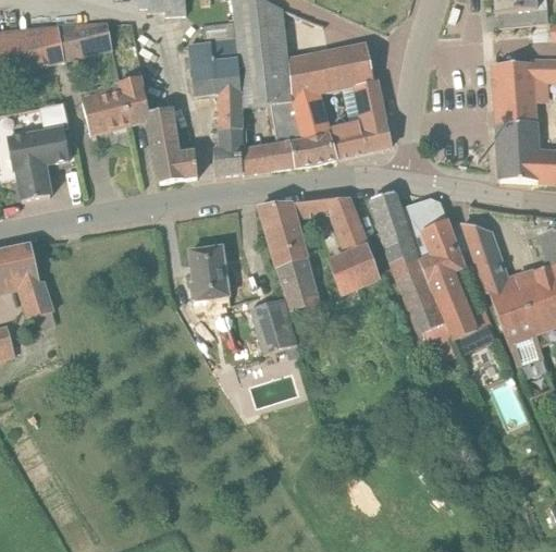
[(137,0),(137,7),(147,7),(148,11),(164,10),(164,14),(186,13),(185,0),(137,0)]
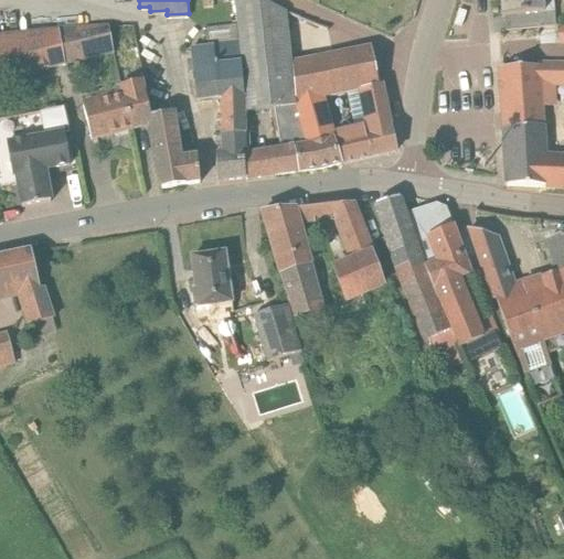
[(236,20),(244,109),(275,105),(284,169),(304,167),(320,164),(346,159),(339,140),(337,135),(306,142),(296,101),(291,58),(287,8),(269,0),(235,0),(237,20),(236,20)]
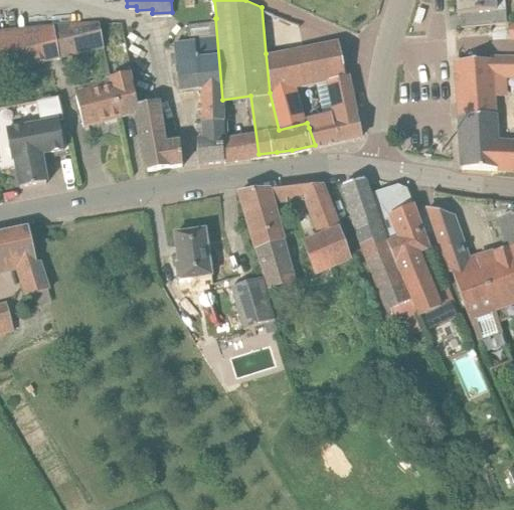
[(481,8),(482,22),(507,19),(505,0),(458,0),(459,10),(481,8)]
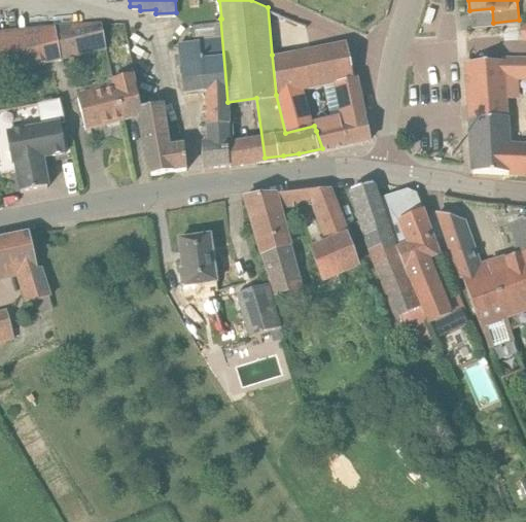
[(204,165),(233,163),(229,120),(228,102),(220,19),(193,22),(194,38),(178,40),(184,91),(206,89),(207,139),(203,139),(204,165)]
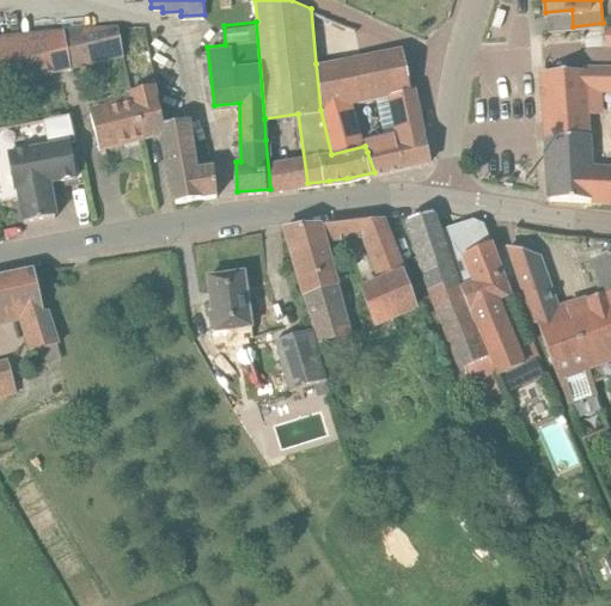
[(133,86),(118,24),(65,26),(0,31),(0,83),(117,55),(126,90),(87,99),(99,145),(142,135),(130,87),(133,86)]
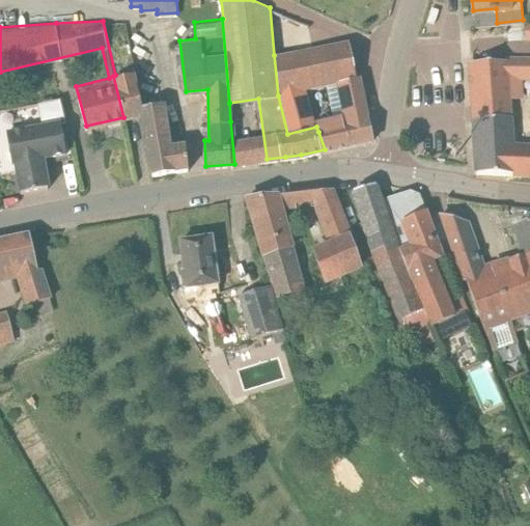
[(529,55),(510,57),(508,25),(471,29),(473,48),(473,59),(471,59),(474,103),(477,170),(478,170),(504,171),(526,172),(526,173),(529,173),(529,172),(529,55)]
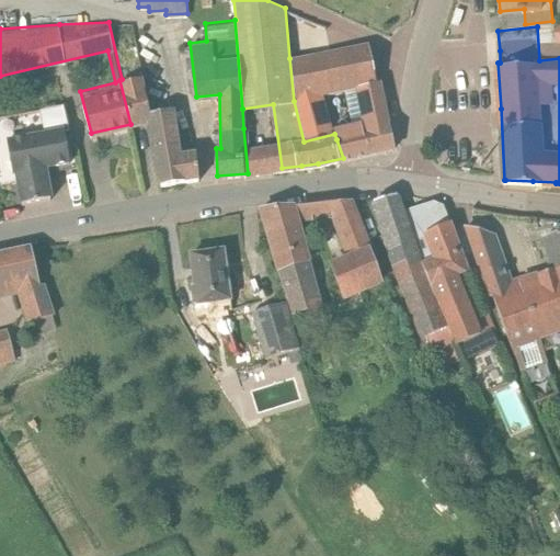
[(376,80),(369,43),(289,58),(294,101),(324,95),(324,93),(355,87),(380,80),(376,80)]
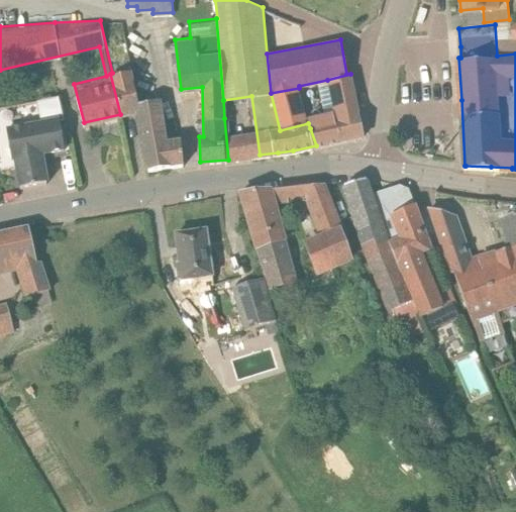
[(183,164),(180,137),(168,138),(161,98),(138,102),(131,69),(112,73),(110,74),(120,114),(136,110),(148,166),(148,169),(183,164)]
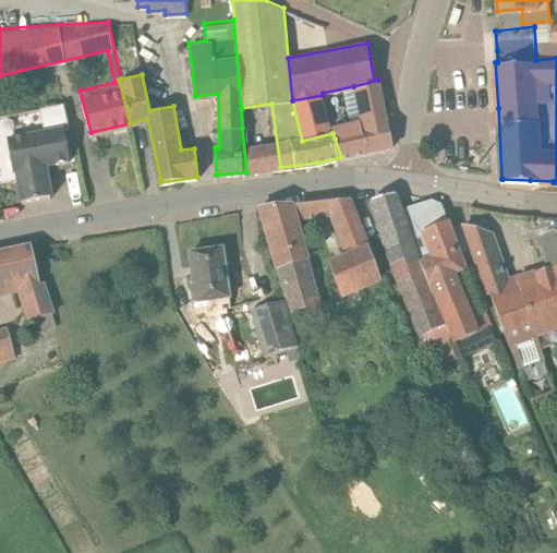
[(391,145),(378,80),(353,86),(358,103),(347,105),(350,122),(331,127),(323,95),(292,100),(302,141),(333,133),(335,139),(341,157),(391,145)]
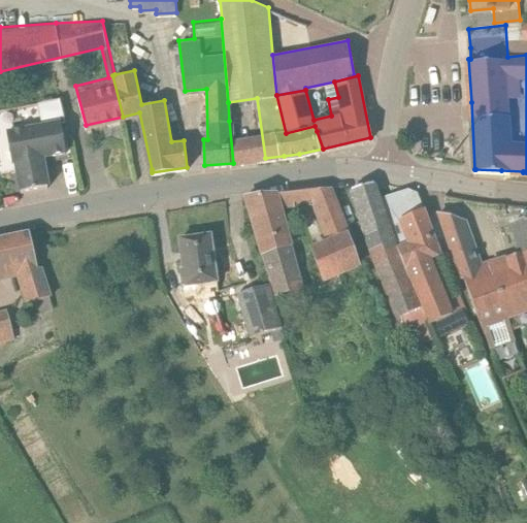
[(62,97),(40,101),(43,120),(66,115),(62,97)]
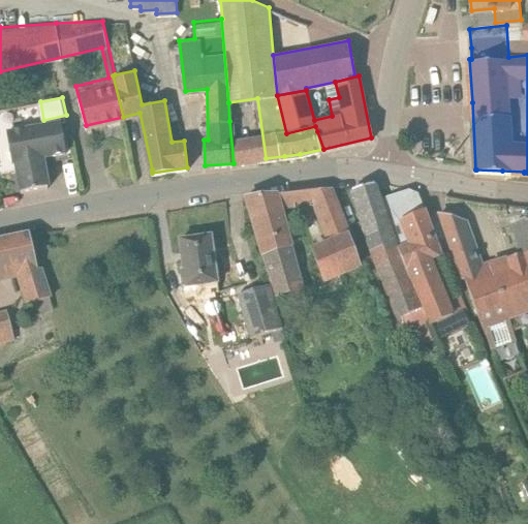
[(48,184),(43,156),(67,152),(60,118),(7,128),(12,162),(17,162),(21,189),(48,184)]
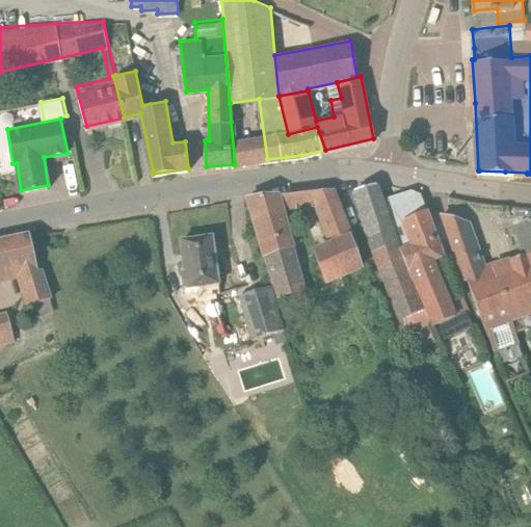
[(240,163),(237,137),(235,121),(231,122),(235,164),(240,163)]
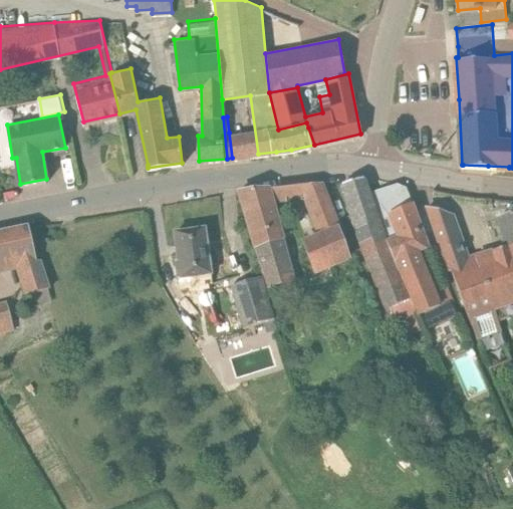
[(385,306),(392,304),(412,295),(368,191),(363,176),(342,182),(355,227),(385,306)]
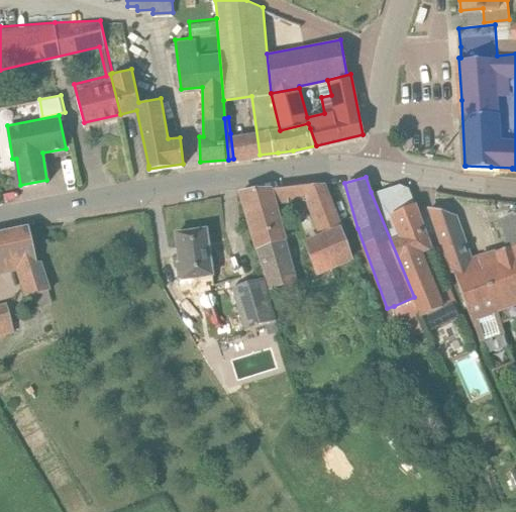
[(323,182),(311,183),(308,194),(323,235),(306,242),(316,269),(333,263),(352,254),(323,182)]
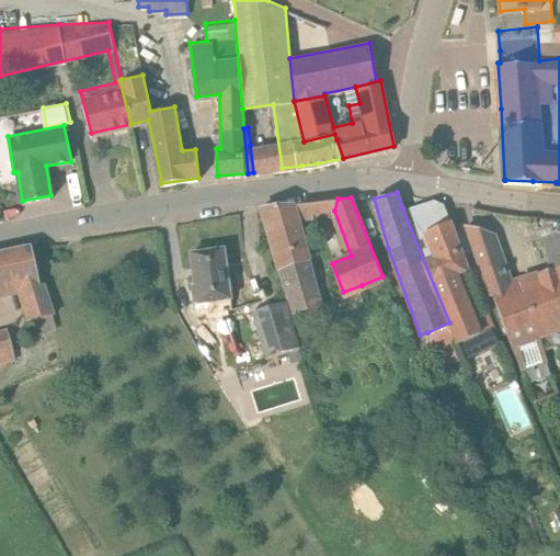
[(482,330),(478,318),(459,273),(466,271),(457,249),(453,228),(443,203),(434,199),(402,208),(449,322),(457,341),(482,330)]
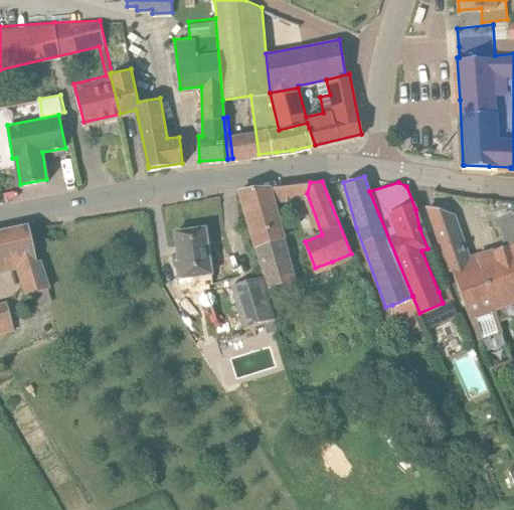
[(271,197),(287,196),(286,184),(241,189),(271,285),(293,279),(271,197)]
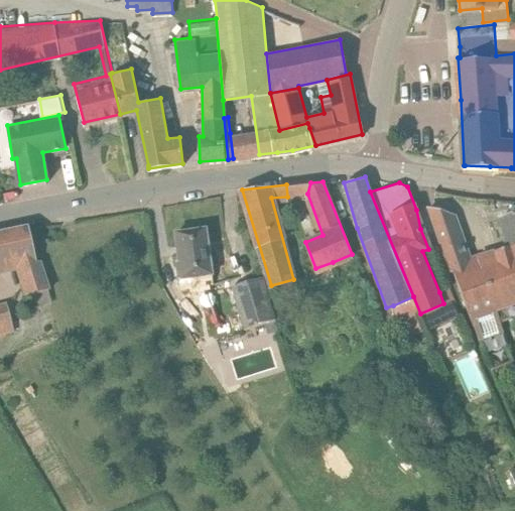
[(514,211),(501,216),(509,245),(477,255),(478,257),(469,261),(452,211),(433,215),(431,208),(432,208),(431,205),(429,206),(452,270),(454,268),(480,338),(504,329),(501,321),(514,314),(514,211)]
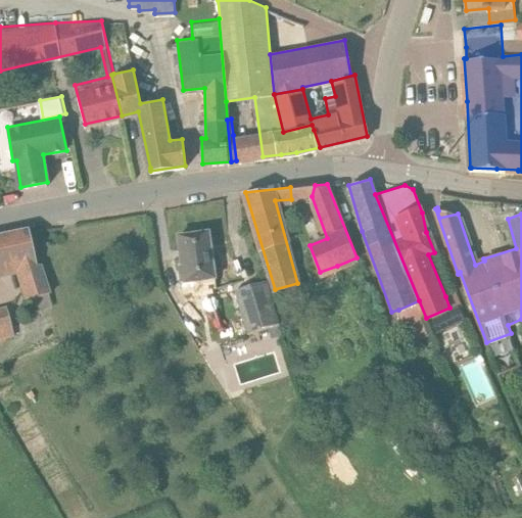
[(206,230),(205,228),(192,229),(192,232),(178,234),(181,264),(179,264),(181,281),(182,281),(184,290),(217,286),(214,263),(216,263),(215,250),(211,250),(208,230),(206,230)]
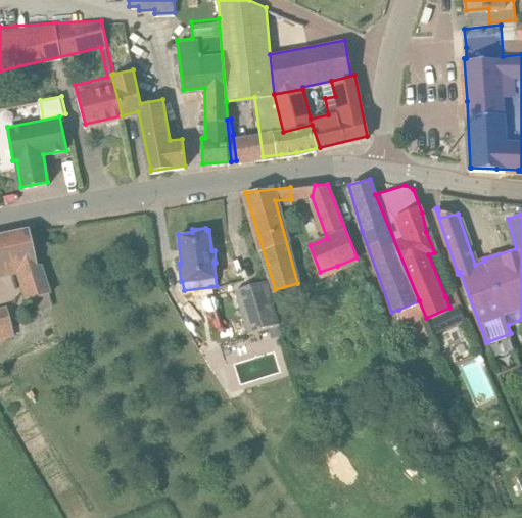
[(0,271),(18,267),(29,297),(33,310),(53,302),(50,291),(40,264),(38,264),(30,229),(5,233),(0,234),(0,271)]
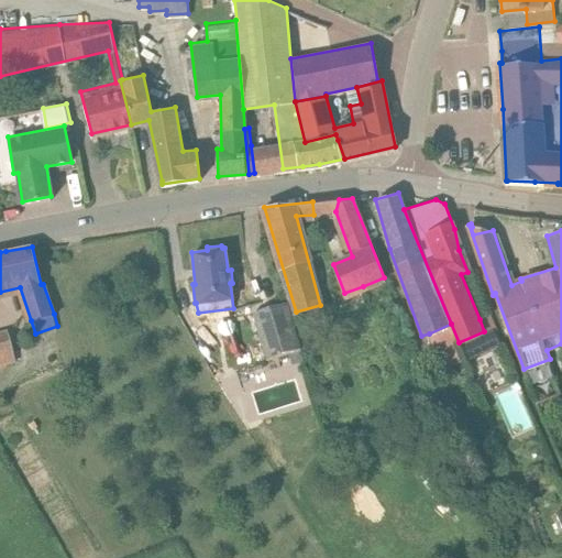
[(300,347),(286,301),(253,310),(266,357),(300,347)]
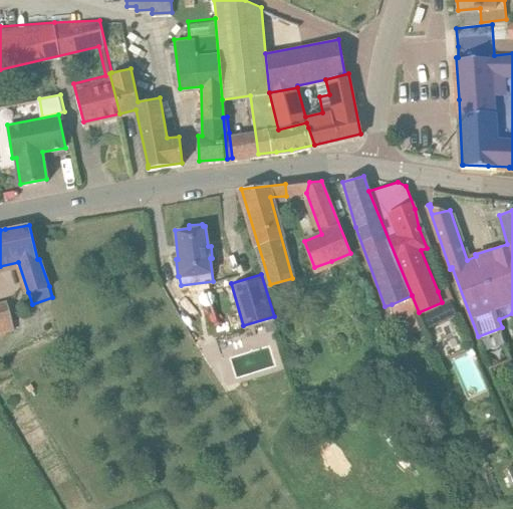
[(274,316),(264,319),(267,329),(277,326),(274,316)]
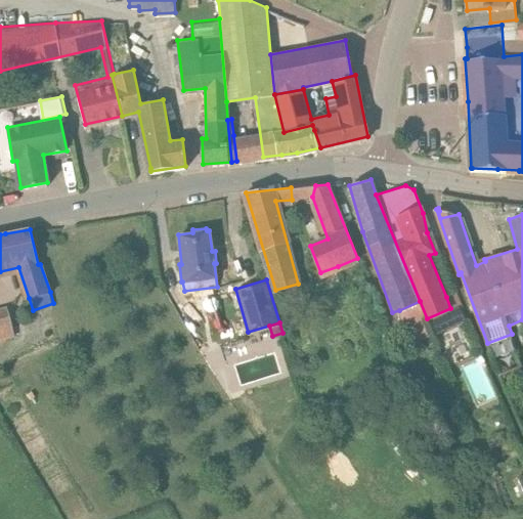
[(497,394),(477,403),(480,408),(499,400),(497,394)]
